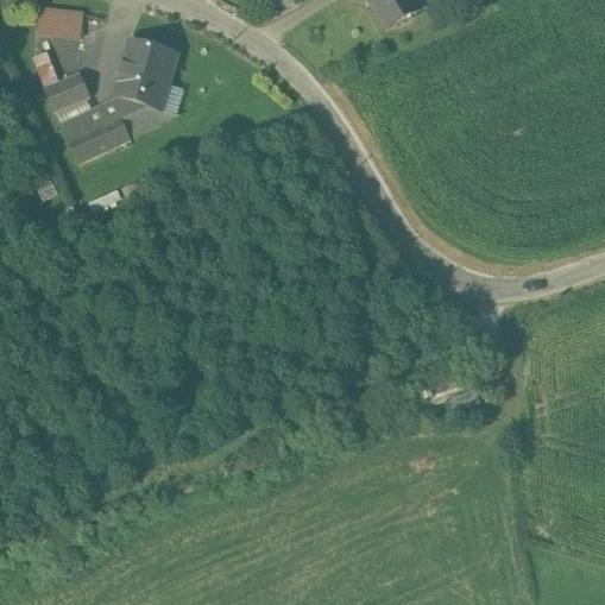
[(363,0),(382,30),(417,8),(416,7),(411,10),(404,0),(363,0)]
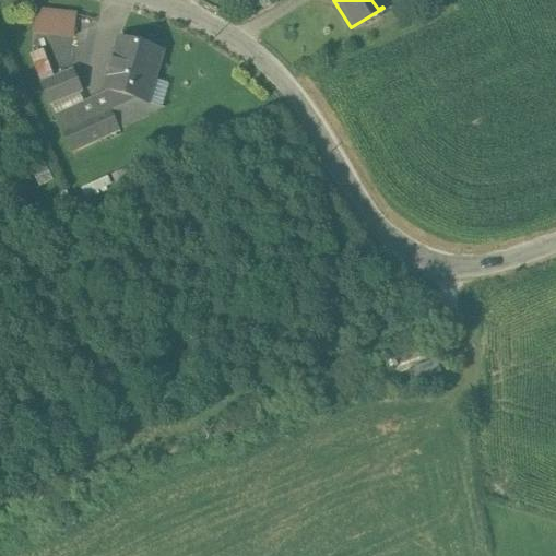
[(82,8),(40,1),(38,24),(80,31),(82,8)]
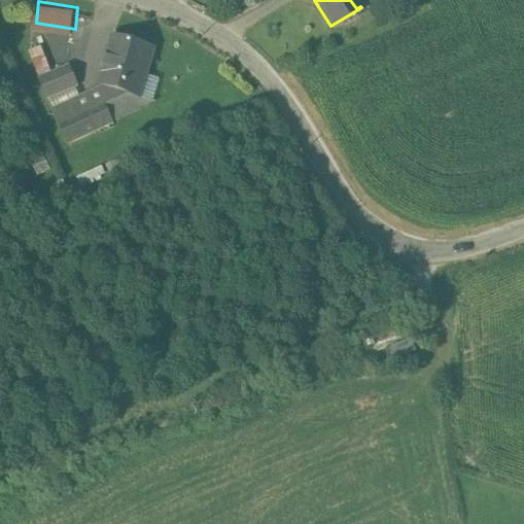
[(149,47),(110,34),(96,81),(102,83),(135,94),(137,95),(138,93),(137,93),(142,73),(142,72),(149,47)]
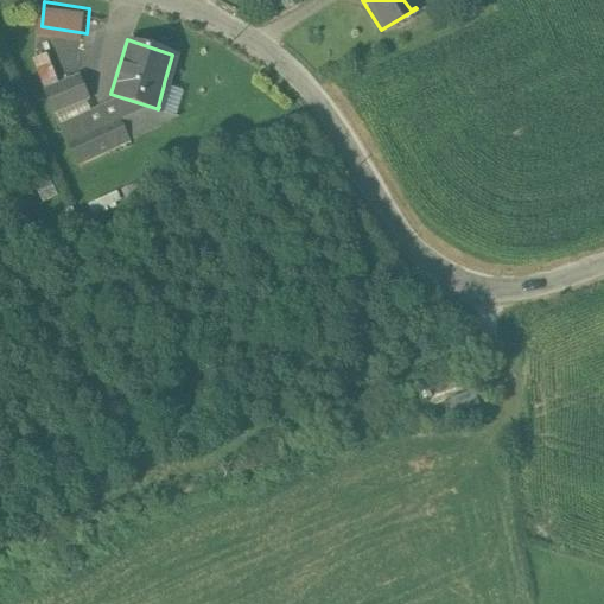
[(42,52),(31,56),(44,88),(53,83),(42,52)]
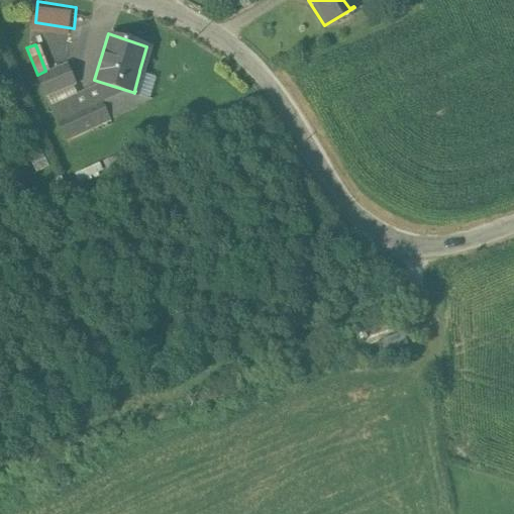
[(37,75),(36,75),(43,93),(44,93),(72,81),(64,63),(45,71),(37,75)]
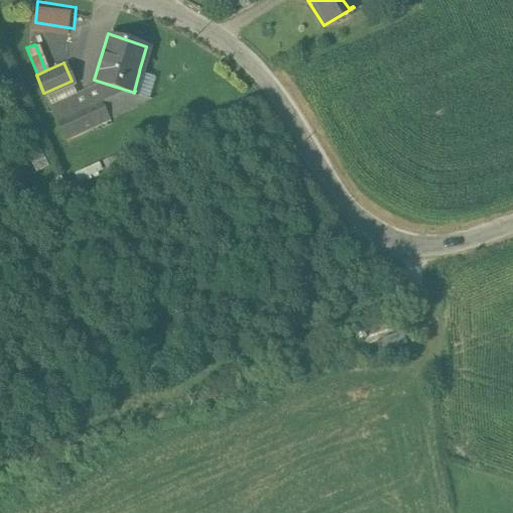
[(72,81),(44,93),(49,105),(76,92),(72,81)]
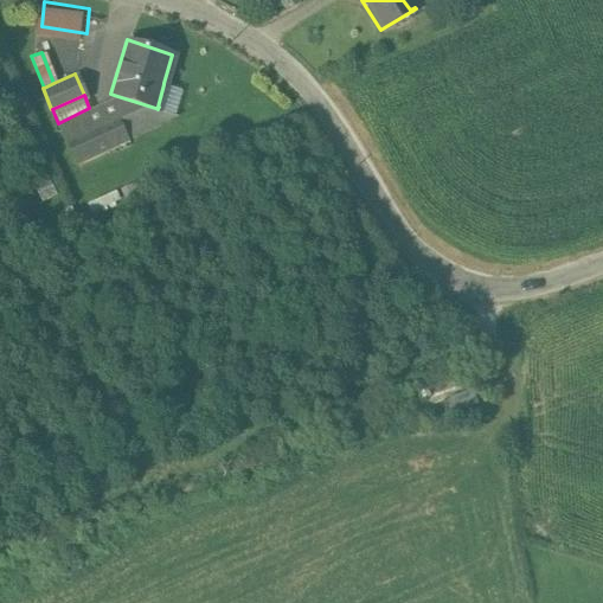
[(89,108),(58,123),(75,161),(126,138),(120,124),(155,108),(117,96),(97,104),(89,108)]
